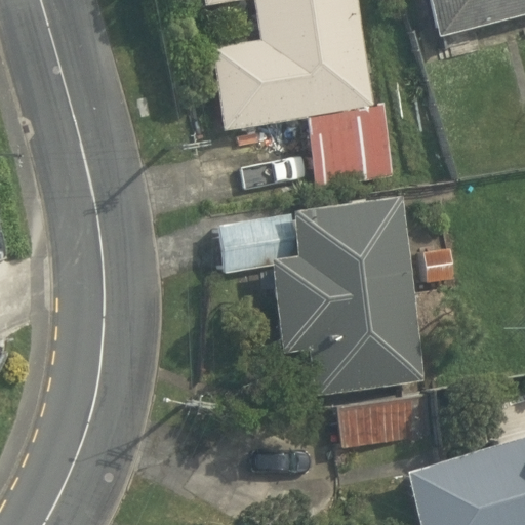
[(208,48),(220,131),(303,119),(313,190),(394,177),(384,106),(372,107),(356,0),(202,0),(203,5),(239,0),(250,0),(257,41),(208,48)]
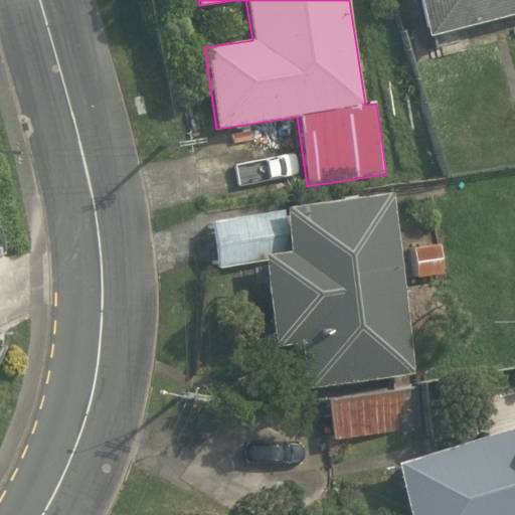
[(514,0),(419,0),(428,37),(514,15),(514,0)]
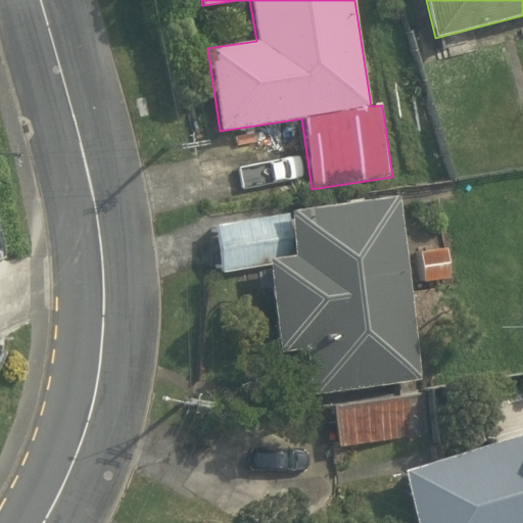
[(304,348),(311,394),(421,380),(397,196),(288,209),(288,216),(216,225),(222,274),(269,268),(279,351),(304,348)]
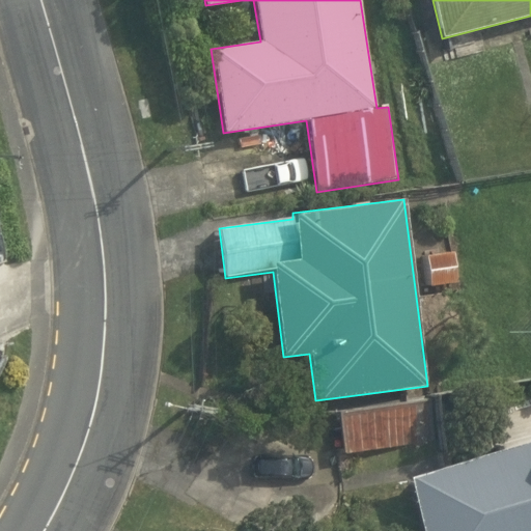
[(455,252),(426,255),(429,286),(459,283),(455,252)]
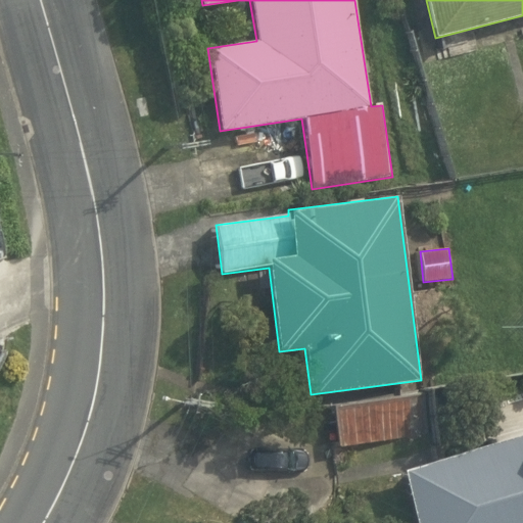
[(338,446),(431,435),(426,394),(333,405),(338,446)]
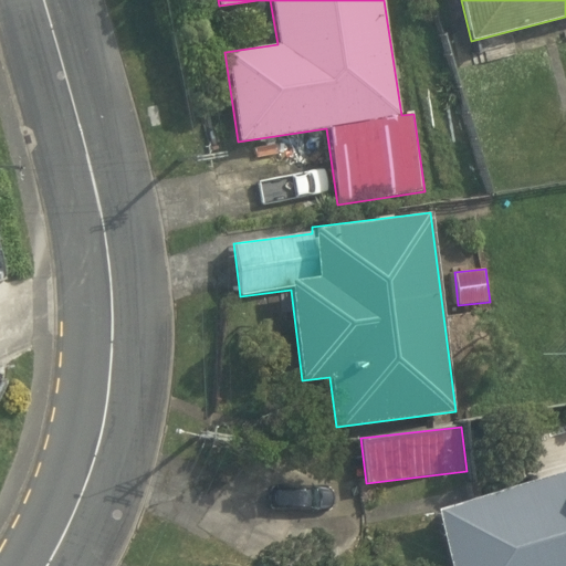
[(565,565),(565,471),(435,509),(449,565),(565,565)]
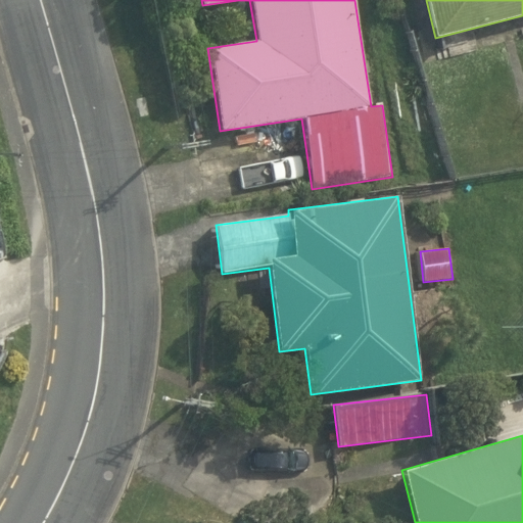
All buildings are outlined.
